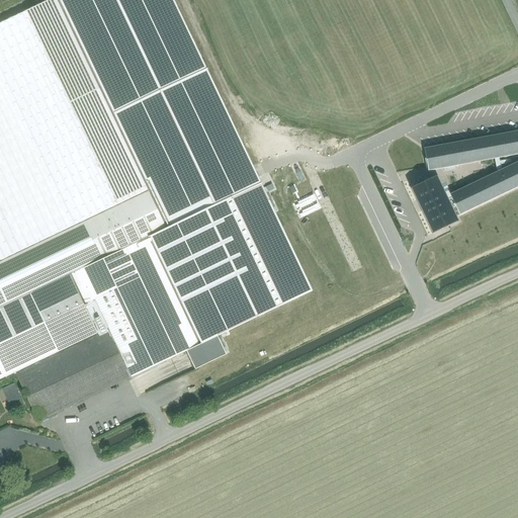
[(0,380),(7,377),(15,373),(38,421),(177,356),(186,351),(195,369),(227,354),(218,336),(314,291),(257,173),(240,136),(175,0),(57,0),(99,88),(115,121),(148,190),(141,193),(136,195),(130,198),(123,201),(118,204),(1,261),(0,262),(0,380)]
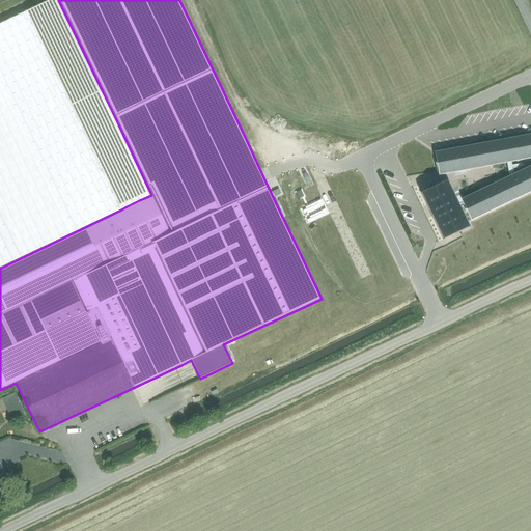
[(58,0),(50,0),(27,11),(72,105),(81,124),(121,210),(127,206),(133,203),(139,200),(144,198),(151,195),(118,124),(102,90),(58,0)]
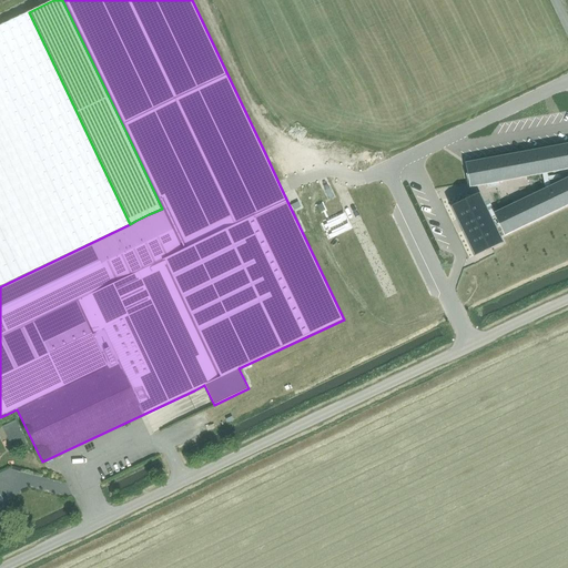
[(0,26),(0,287),(1,286),(130,224),(87,133),(77,112),(29,12),(28,12),(0,26)]
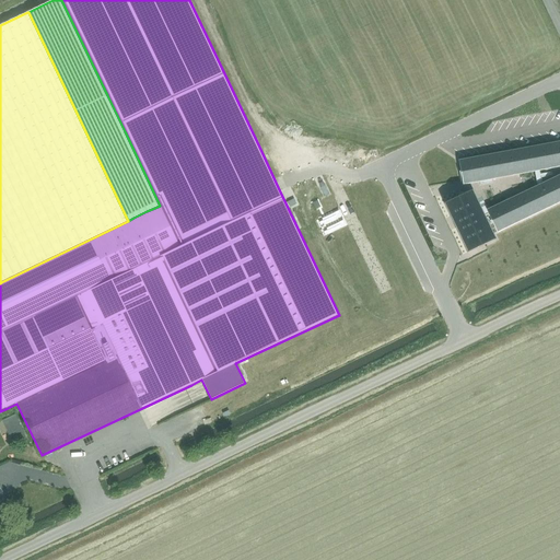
[(559,165),(559,144),(458,166),(463,186),(559,165)]
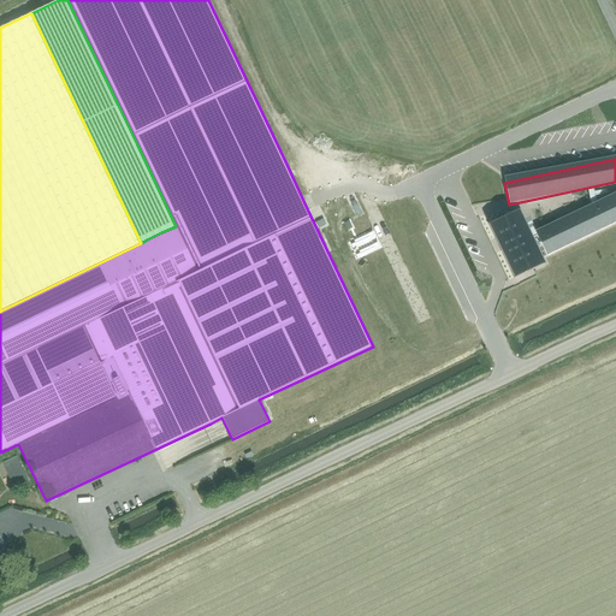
[(516,278),(537,268),(531,258),(535,256),(538,260),(615,223),(615,199),(528,241),(515,213),(491,224),(516,278)]
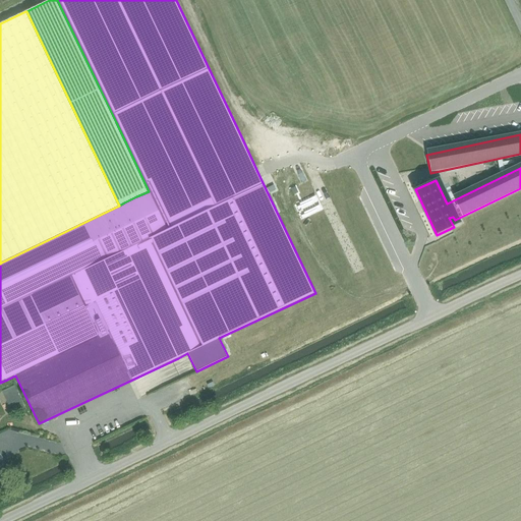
[(114,424),(133,416),(132,411),(112,419),(114,424)]
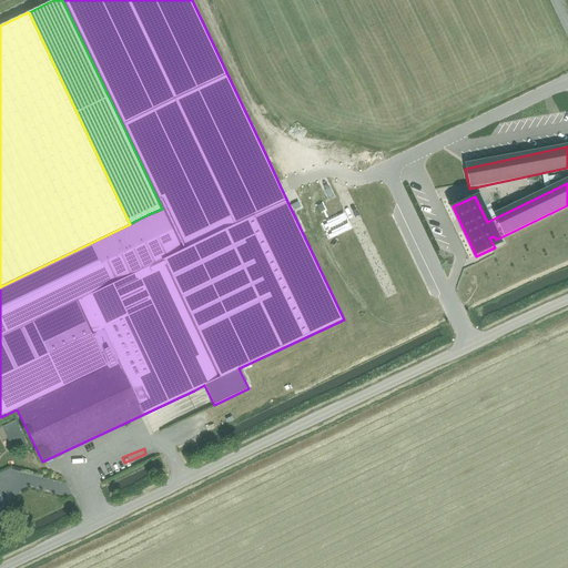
[(63,458),(67,472),(73,469),(69,456),(63,458)]
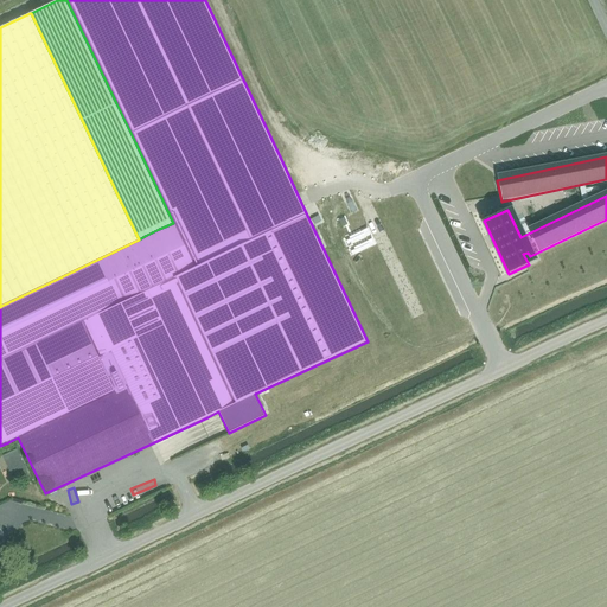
[(40,522),(31,497),(0,508),(0,519),(4,530),(26,523),(27,526),(40,522)]
